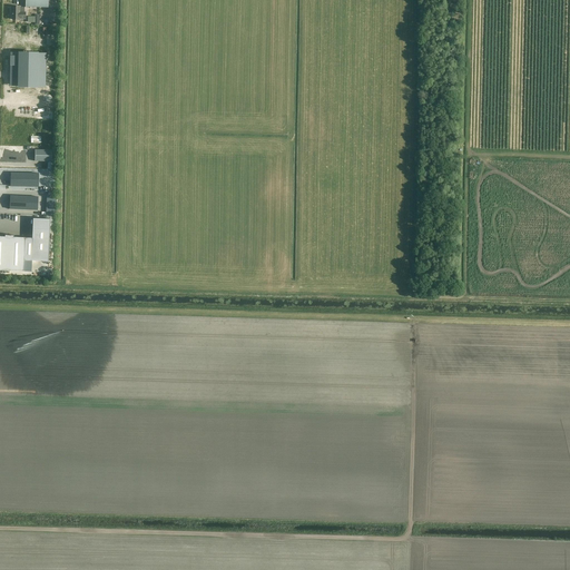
[(20,7),(11,7),(11,13),(12,13),(12,20),(20,20),(20,19),(26,19),(26,12),(25,12),(25,8),(20,8),(20,7)]
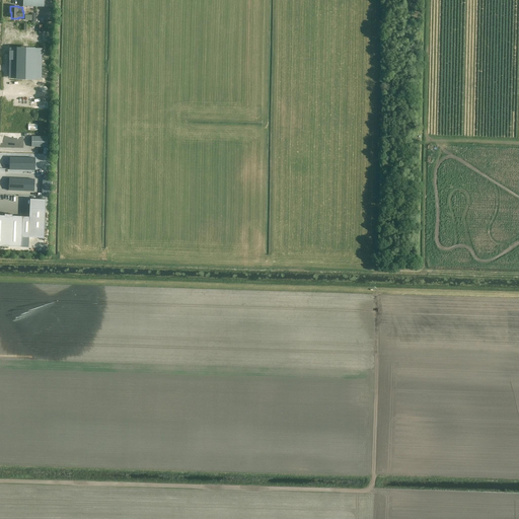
[(9,49),(9,78),(16,79),(34,80),(34,79),(42,79),(43,49),(34,49),(17,48),(17,49),(9,49)]
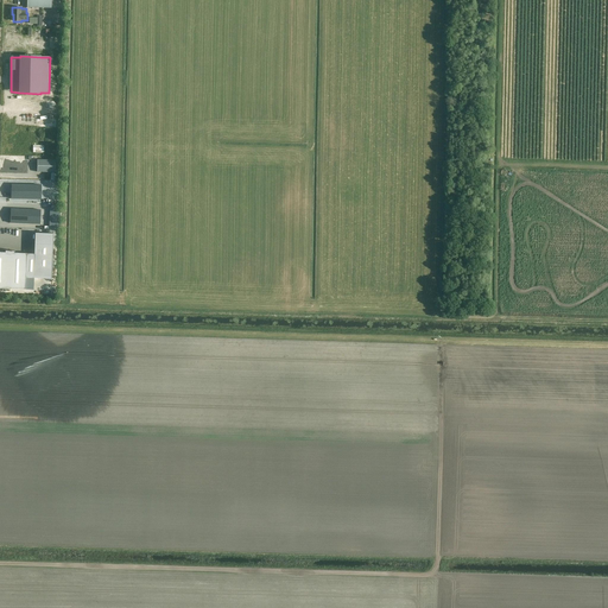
[(52,159),(35,159),(35,171),(52,171),(52,159)]
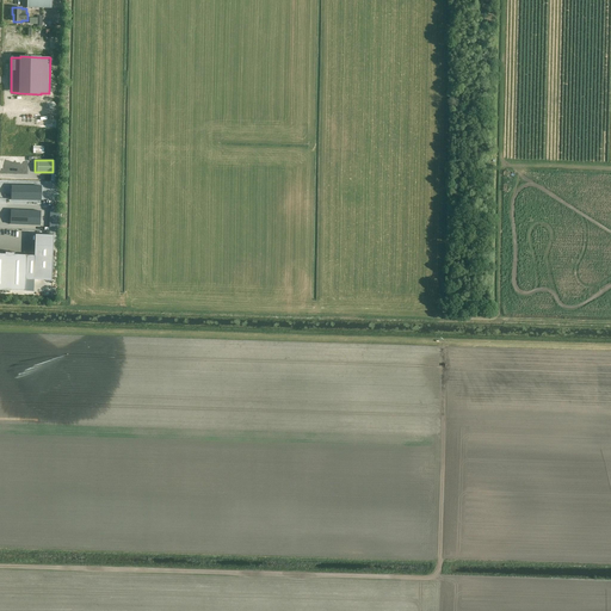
[(11,210),(11,224),(41,226),(41,210),(11,210)]
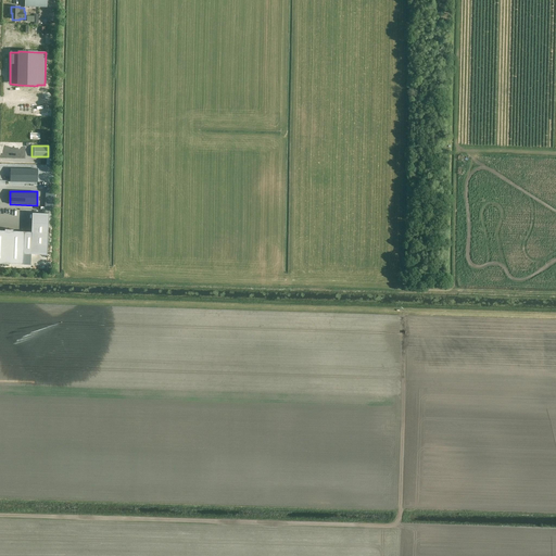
[(24,231),(13,231),(13,229),(4,229),(4,231),(0,230),(0,263),(23,265),(24,231)]
